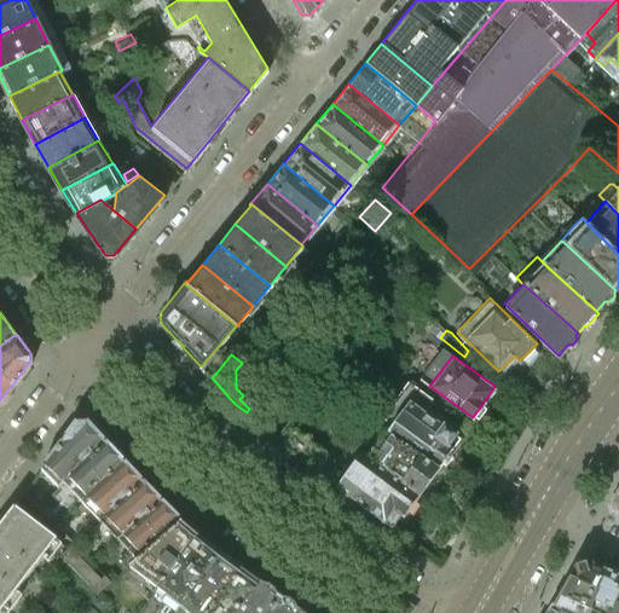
[(456,431),(443,422),(423,409),(432,398),(408,380),(408,379),(392,366),(375,389),(392,402),(377,421),(391,432),(438,466),(452,446),(447,443),(456,431)]
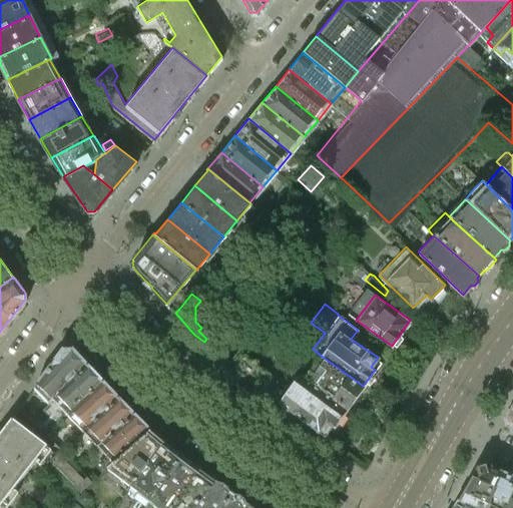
[(71,347),(63,347),(36,383),(52,397),(86,364),(71,347)]
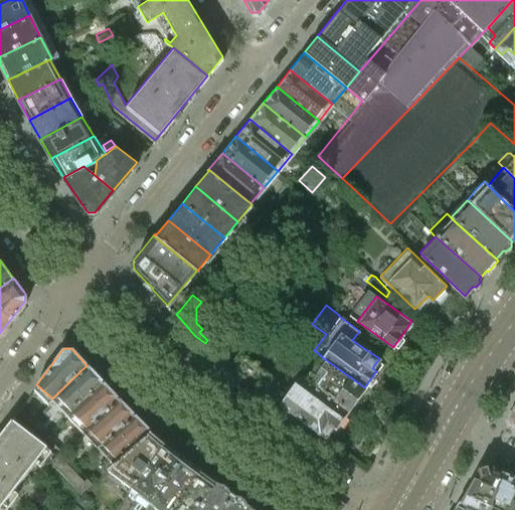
[(309,381),(304,377),(290,367),(279,381),(239,350),(228,363),(261,389),(324,436),(332,426),(335,428),(347,410),(309,381)]
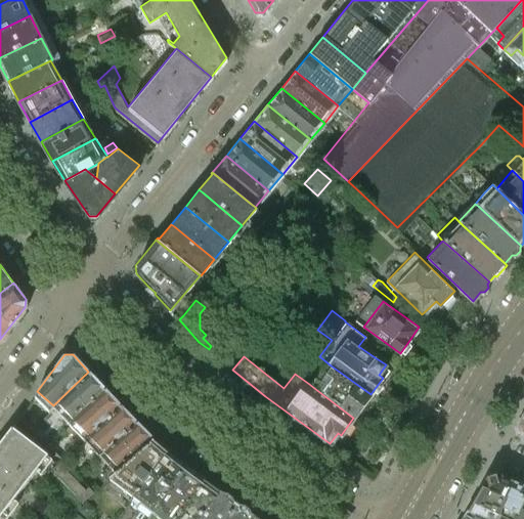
[(370,394),(331,365),(325,372),(314,388),(353,418),(354,417),(370,394)]
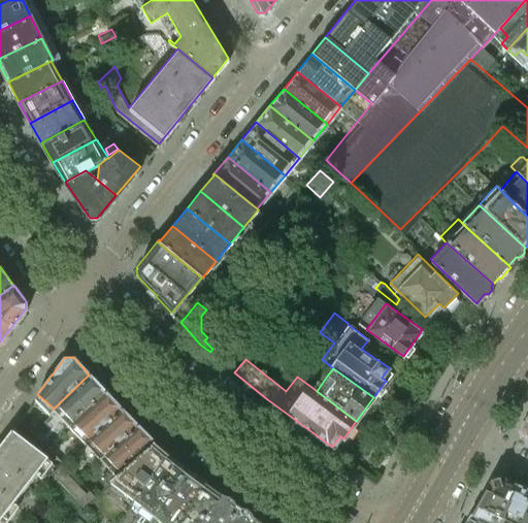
[(324,371),(311,387),(317,391),(328,374),(324,371)]
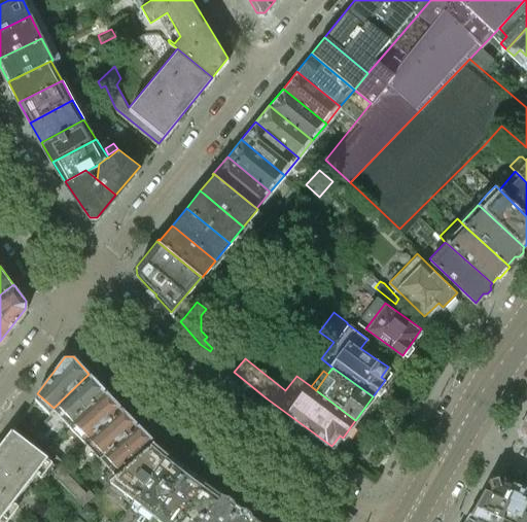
[(89,374),(54,408),(53,410),(69,426),(105,390),(89,374)]
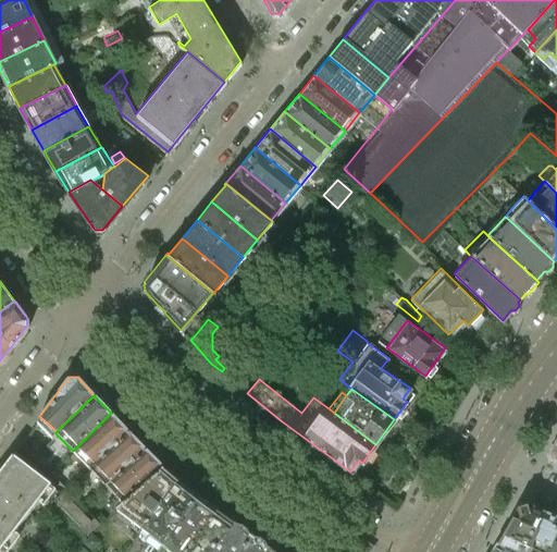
[(111,413),(73,451),(89,468),(127,431),(111,413)]
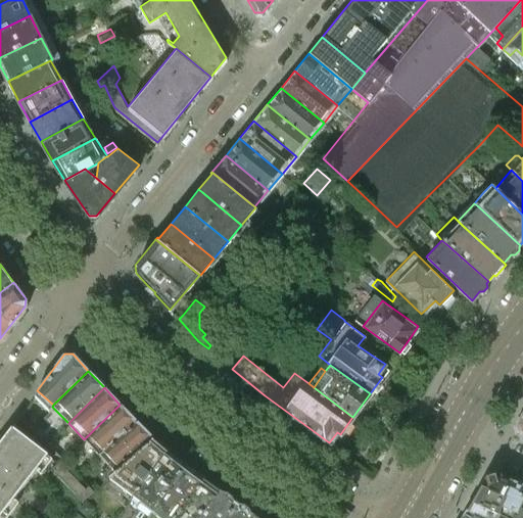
[(136,421),(120,405),(84,439),(100,456),(136,421)]
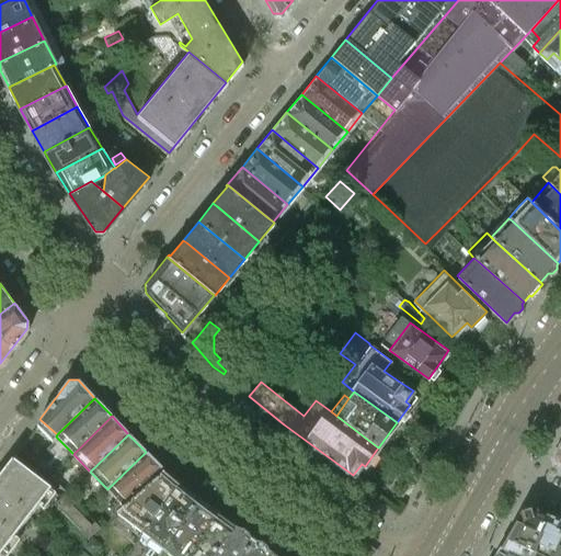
[(163,469),(146,452),(107,489),(124,506),(163,469)]
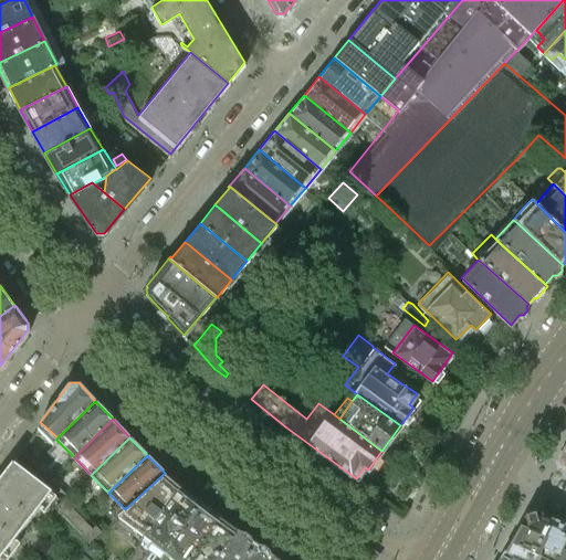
[(0,549),(2,551),(51,488),(12,458),(0,474),(0,549)]
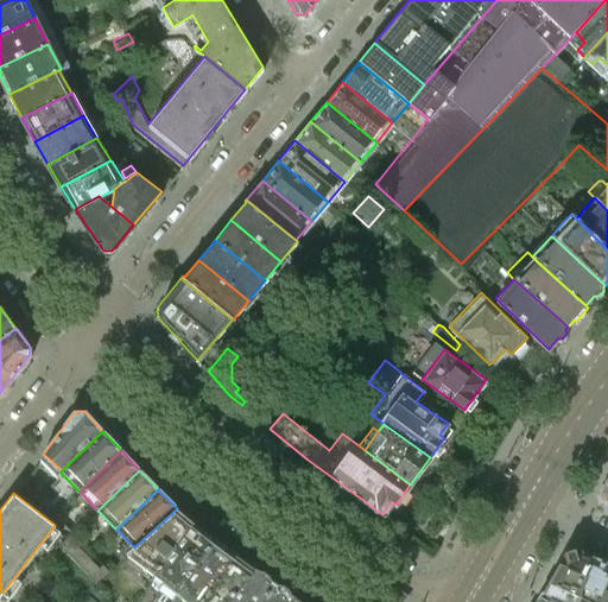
[(184,511),(179,509),(177,508),(134,547),(125,556),(150,575),(195,523),(192,520),(190,515),(184,511)]
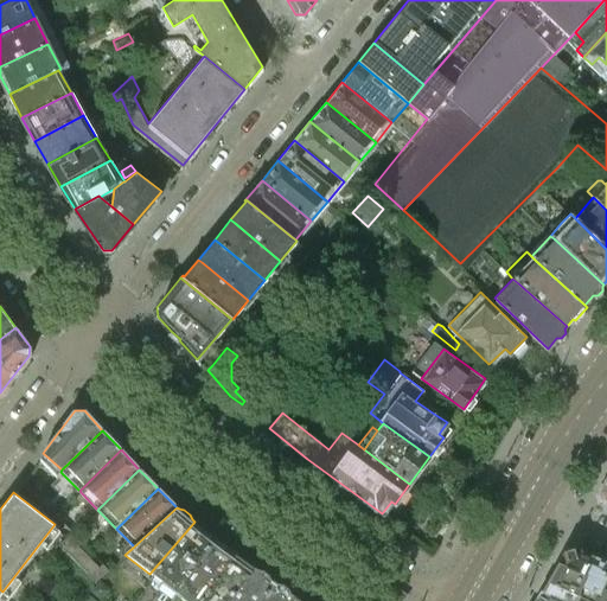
[(213,537),(195,522),(149,574),(173,592),(213,537)]
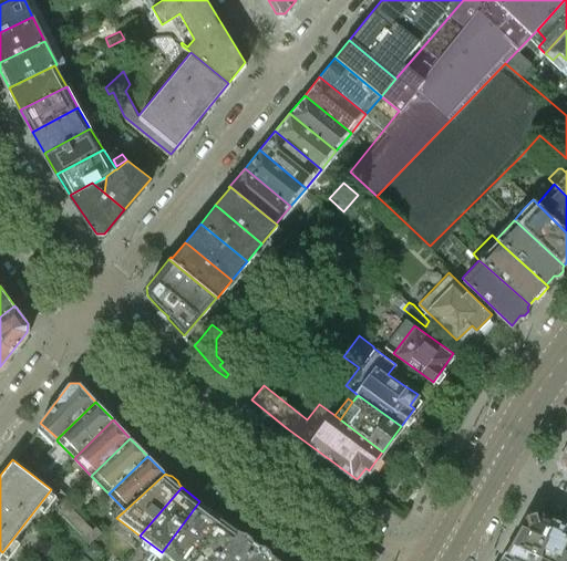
[(101,528),(95,522),(92,526),(63,496),(54,505),(89,540),(101,528)]
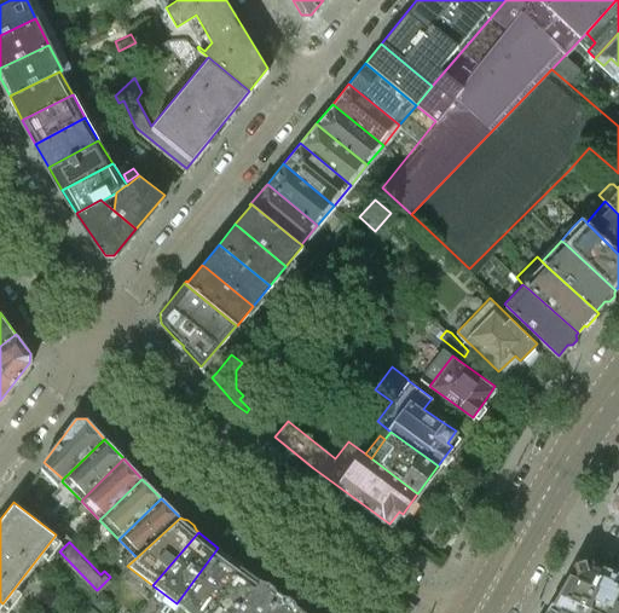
[(190,612),(204,612),(241,566),(218,548),(177,603),(190,612)]
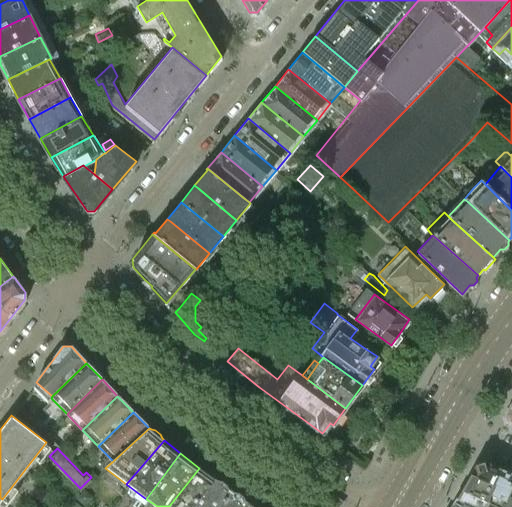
[(476,463),(462,489),(488,502),(491,495),(495,486),(492,485),(500,468),(484,461),(476,463)]
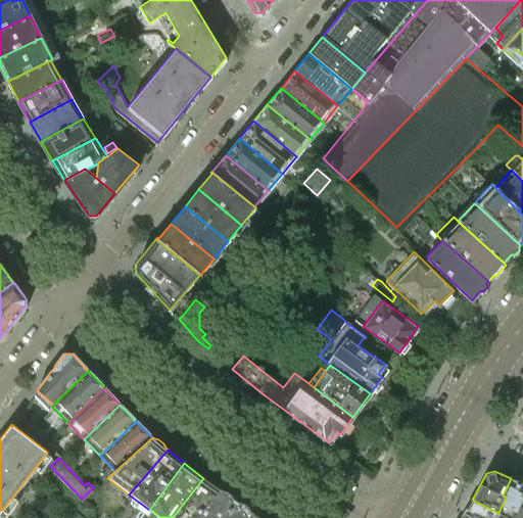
[(198,517),(220,489),(218,488),(216,483),(210,479),(204,478),(203,478),(173,517),(198,517)]
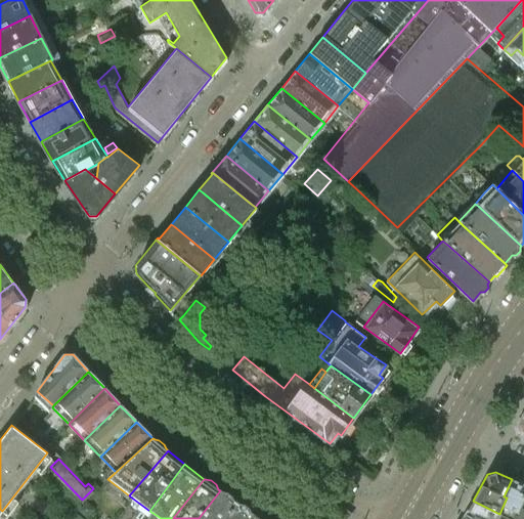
[(519,514),(523,502),(523,484),(512,479),(504,496),(507,498),(503,507),(514,512),(519,514)]
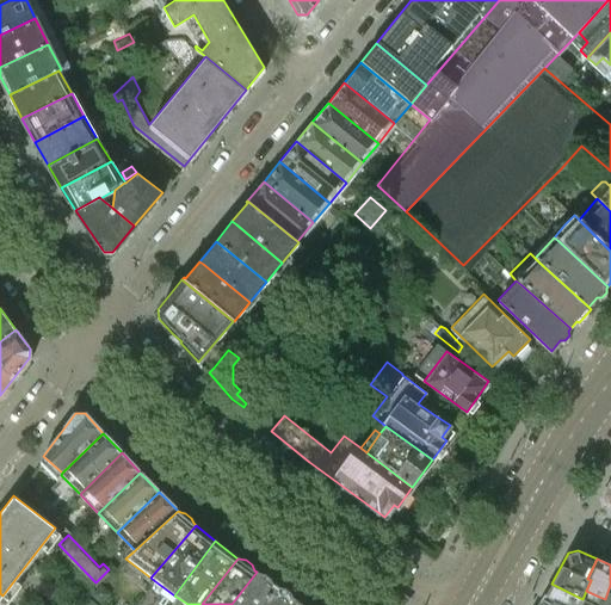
[(257,572),(232,604),(260,604),(276,585),(273,584),(270,578),(264,574),(258,573),(257,572)]
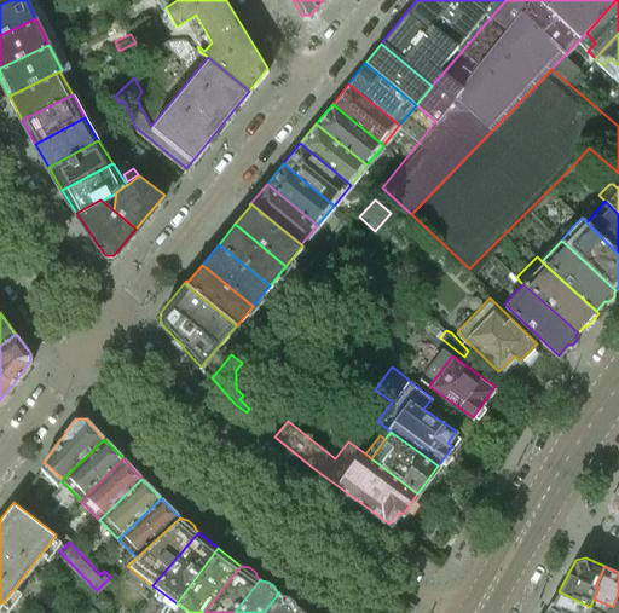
[(601,612),(590,607),(559,591),(544,612),(601,612)]
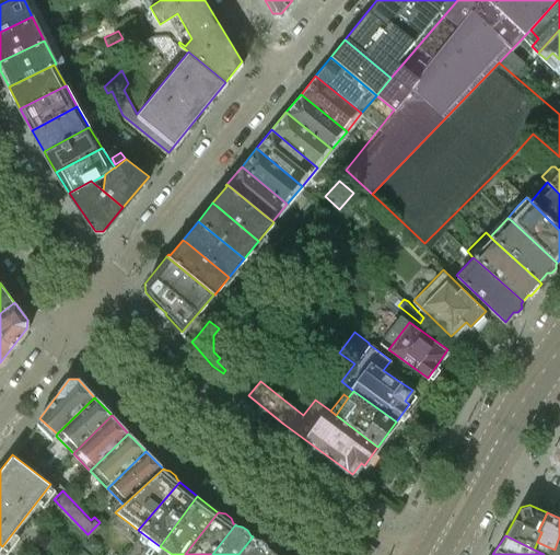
[(255,539),(253,536),(238,554),(267,554),(271,551),(268,548),(265,543),(260,540),(255,539)]
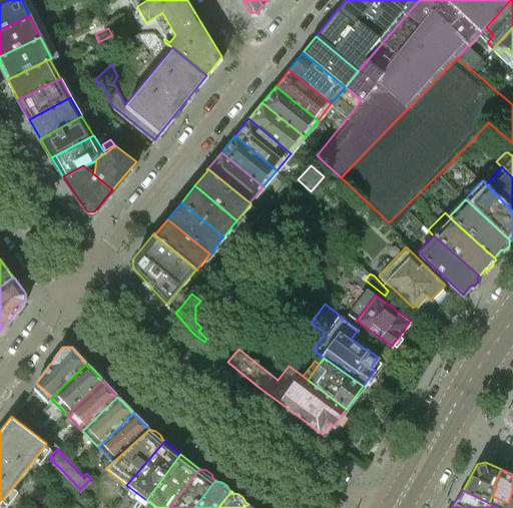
[(512,507),(512,491),(508,503),(503,501),(500,507),(512,507)]
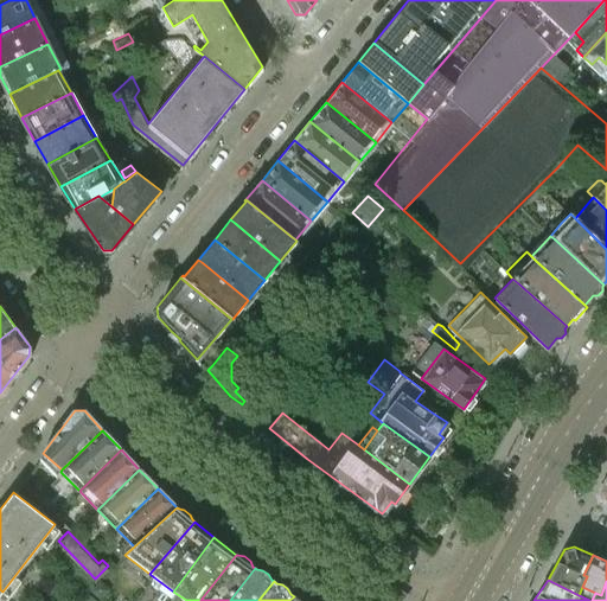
[(102,600),(104,599),(89,589),(81,600),(102,600)]
